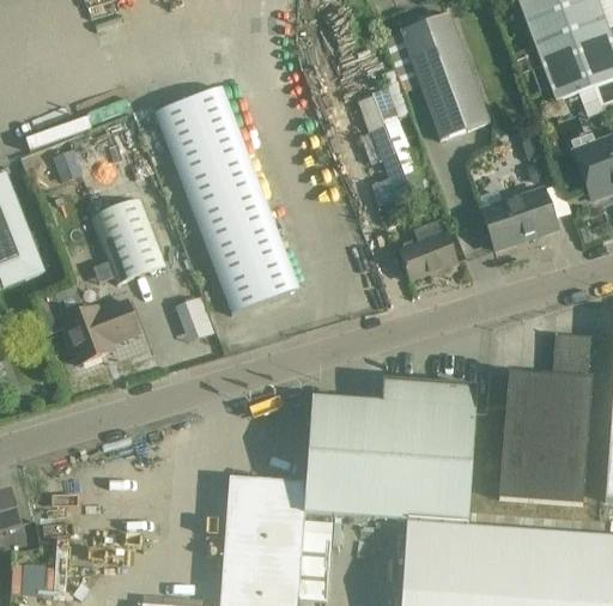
[(594,84),(601,103),(612,98),(612,42),(596,0),(517,0),(556,98),(578,90),(586,109),(599,104),(592,85),(594,84)]
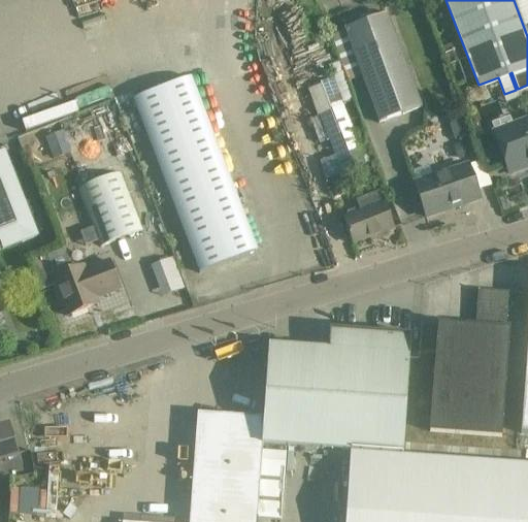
[(348,76),(361,71),(378,118),(421,102),(387,9),(344,25),(344,27),(331,32),(348,76)]
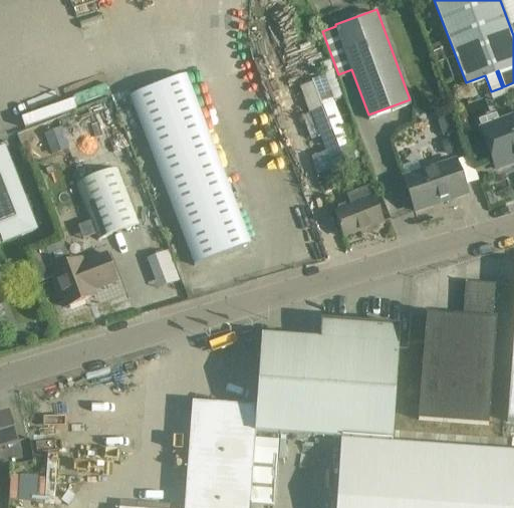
[(186,71),(129,92),(193,262),(250,240),(186,71)]
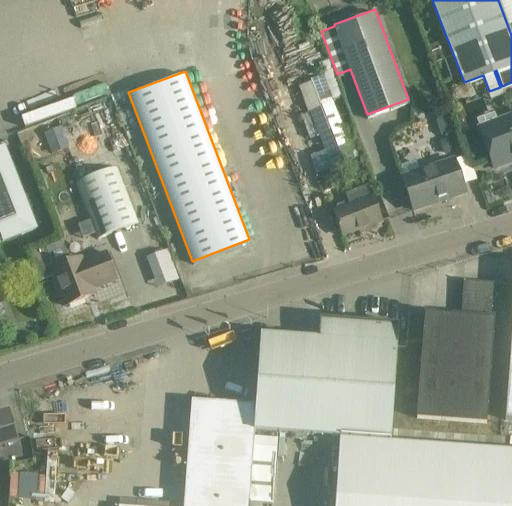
[(299,81),(323,144),(324,146),(310,152),(316,168),(353,154),(321,72),(299,81)]
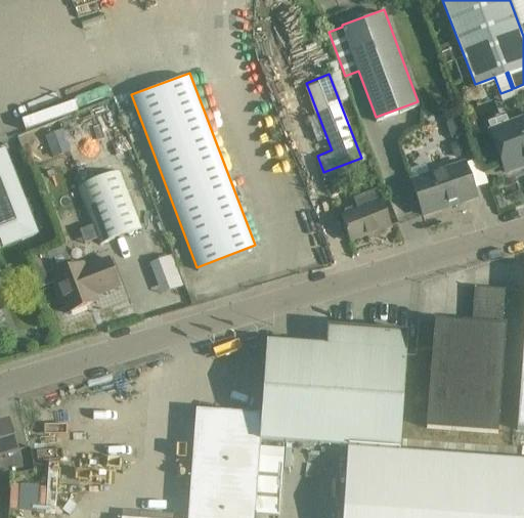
[(4,85),(0,86),(0,111),(10,108),(4,85)]
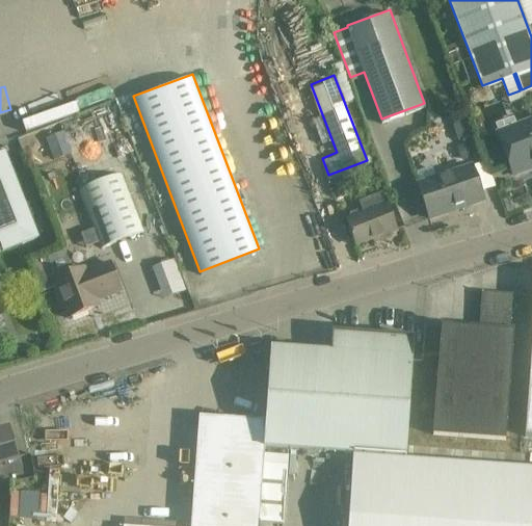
[(513,115),(495,123),(500,135),(506,151),(513,171),(531,163),(531,116),(528,119),(529,124),(517,128),(513,115)]
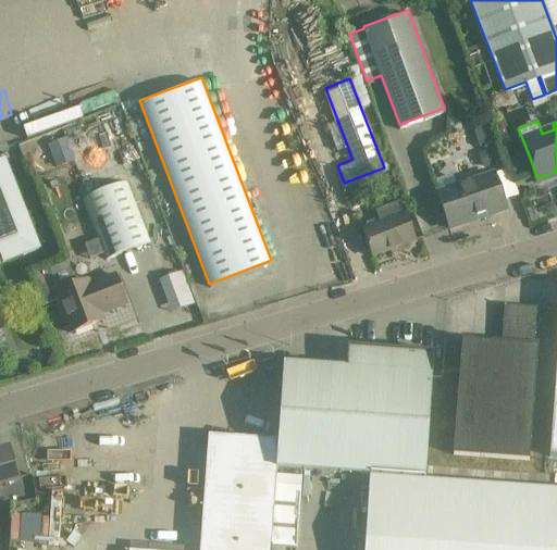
[(497,141),(478,149),(483,164),(503,158),(497,141)]
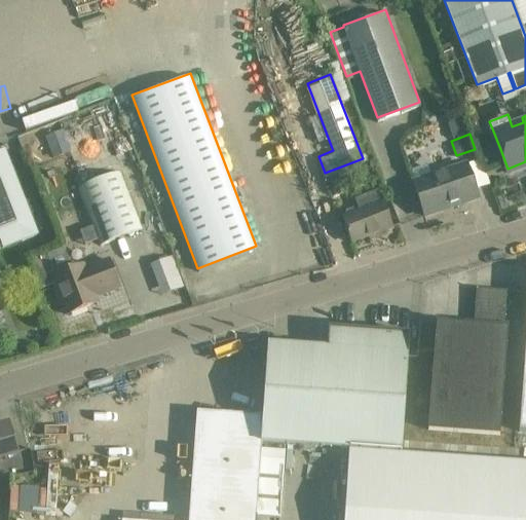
[(446,137),(427,143),(430,152),(449,147),(446,137)]
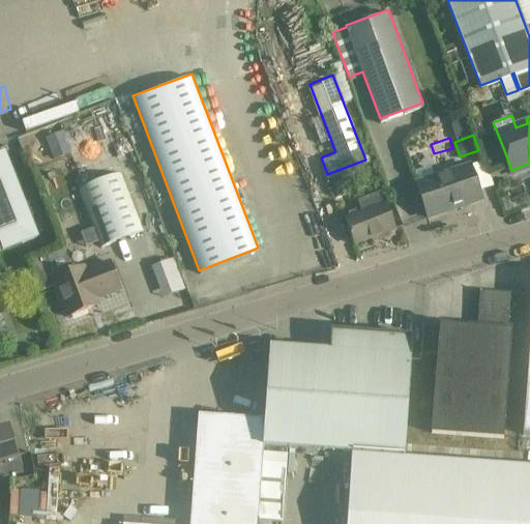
[(38,232),(5,146),(0,147),(0,238),(3,245),(38,232)]
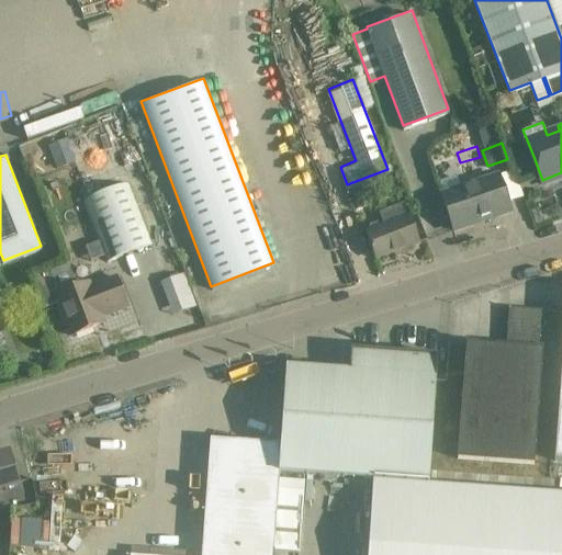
[(453,172),(439,178),(444,190),(441,191),(446,205),(453,226),(509,207),(503,187),(497,171),(460,184),(457,173),(453,172)]
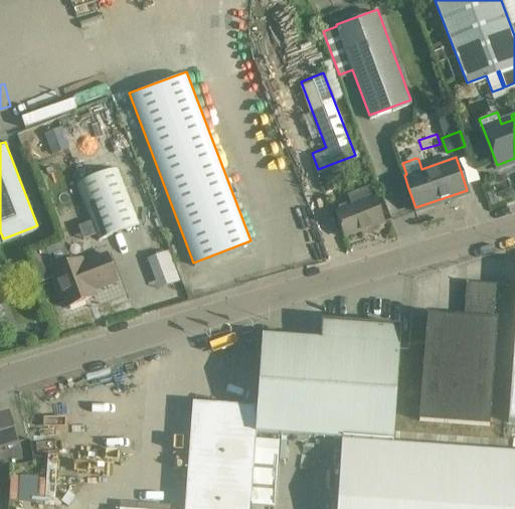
[(76,179),(91,217),(98,236),(139,220),(118,164),(76,179)]
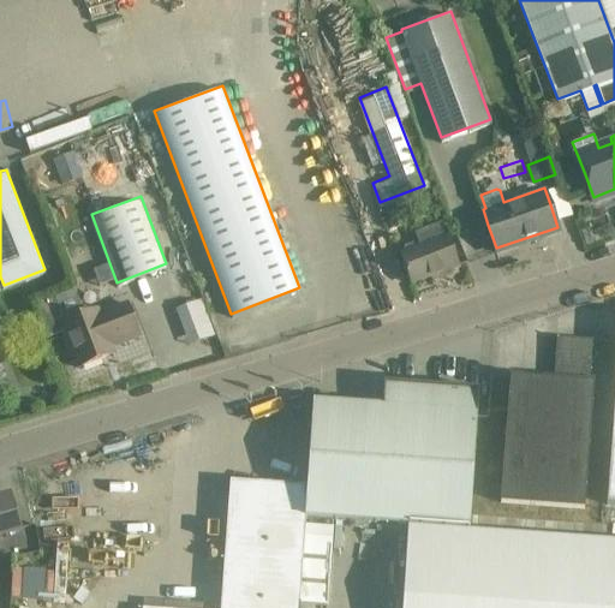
[(458,261),(446,232),(400,250),(411,279),(458,261)]
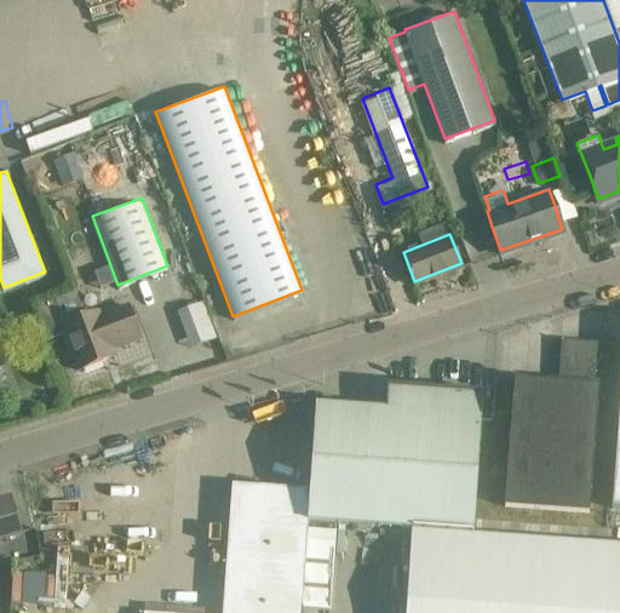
[(61,321),(69,343),(79,366),(115,353),(112,344),(141,334),(127,302),(99,313),(97,307),(61,321)]
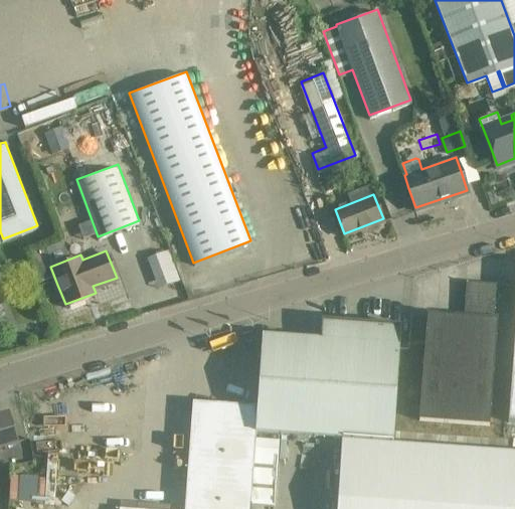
[(496,315),(497,301),(498,281),(466,279),(463,312),(426,309),(426,311),(419,416),(491,421),(498,315),(496,315)]
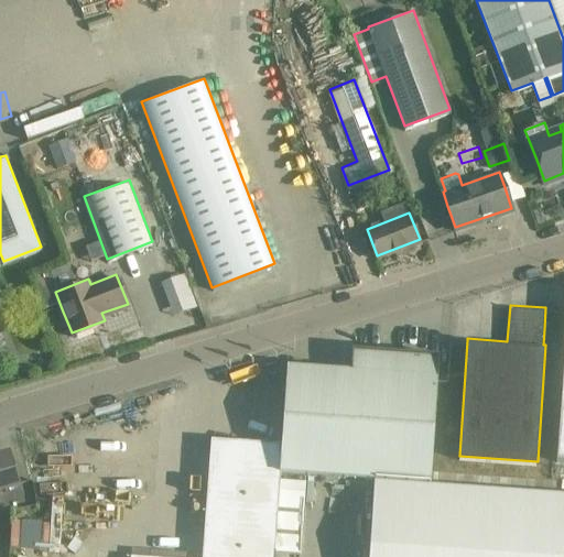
[(336,369),(329,458),(430,466),(437,355),(353,348),(351,370),(336,369)]
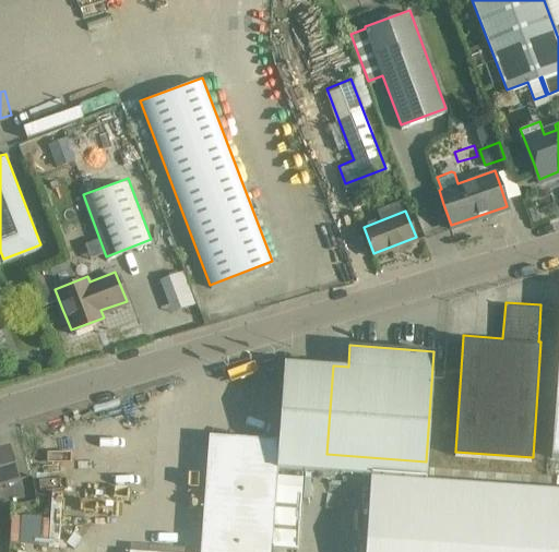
[(270,551),(275,490),(276,475),(276,465),(325,468),(326,454),(333,366),(284,362),(280,420),(278,438),(244,435),(209,433),(200,551),(177,551),(176,551),(177,542),(130,539),(130,549),(129,551),(270,551)]
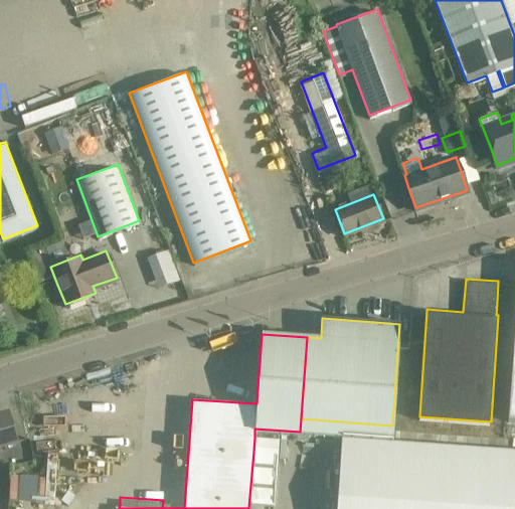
[(0,442),(16,438),(7,409),(0,411),(0,442)]
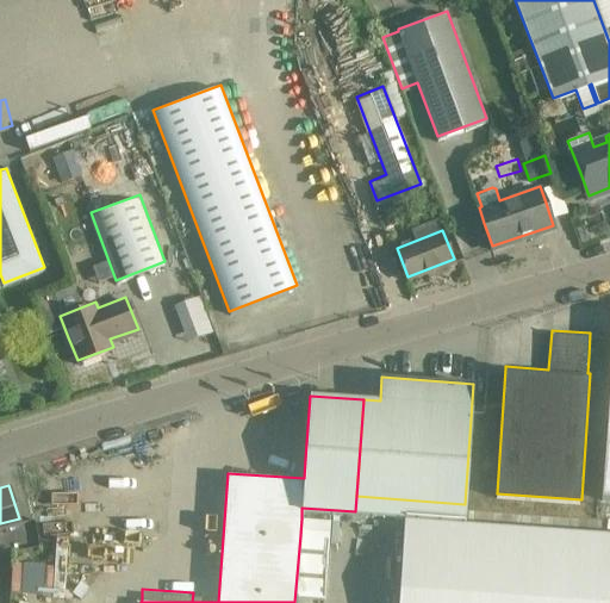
[(356,496),(355,511),(464,518),(465,504),(356,496)]
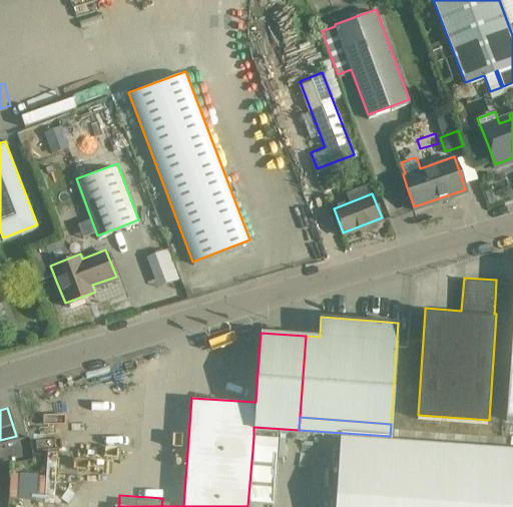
[(335,506),(455,506),(460,445),(341,436),(335,506)]
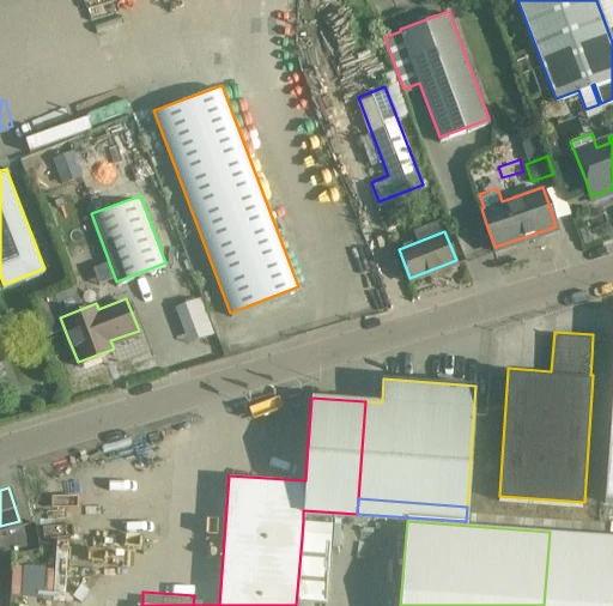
[(612,605),(612,535),(550,532),(544,605),(612,605)]
